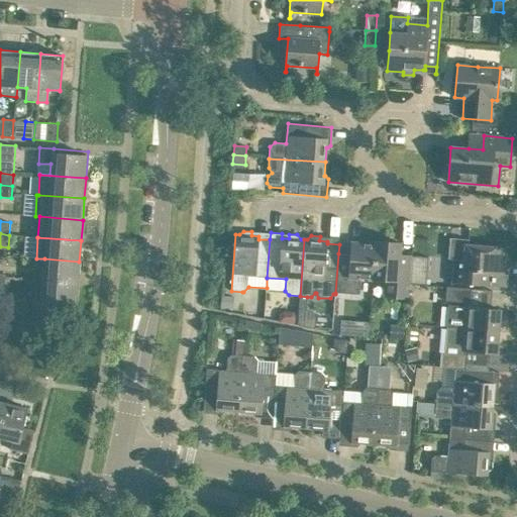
[(414,237),(414,245),(426,245),(427,237),(414,237)]
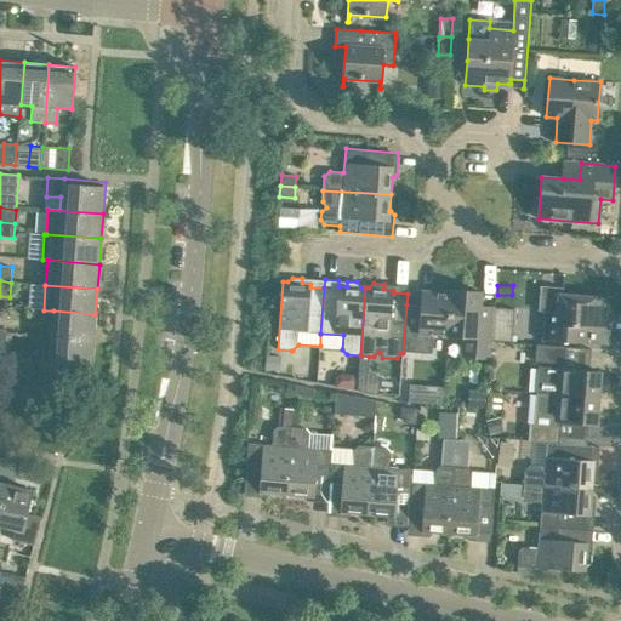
[(448,335),(446,340),(462,341),(461,357),(490,358),(491,341),(494,307),(479,306),(480,291),(451,289),(450,294),(448,335)]
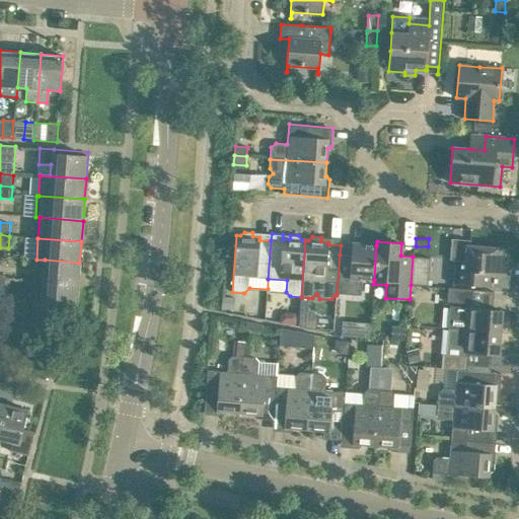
[(374,280),(376,245),(353,243),(352,255),(340,254),(337,294),(361,295),(362,279),(374,280)]
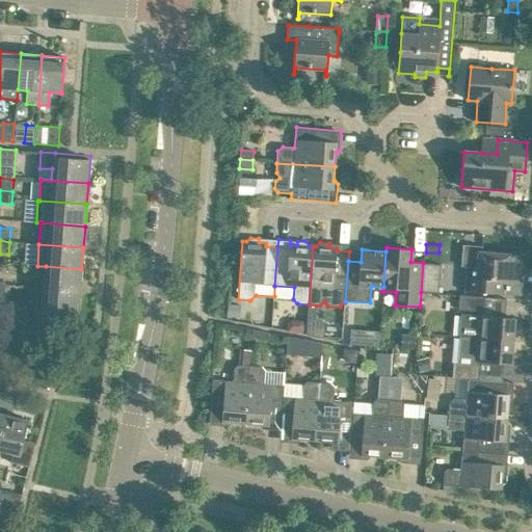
[(466,291),(483,293),(504,294),(505,281),(514,282),(515,273),(519,273),(520,255),(478,251),(477,267),(468,266),(466,291)]
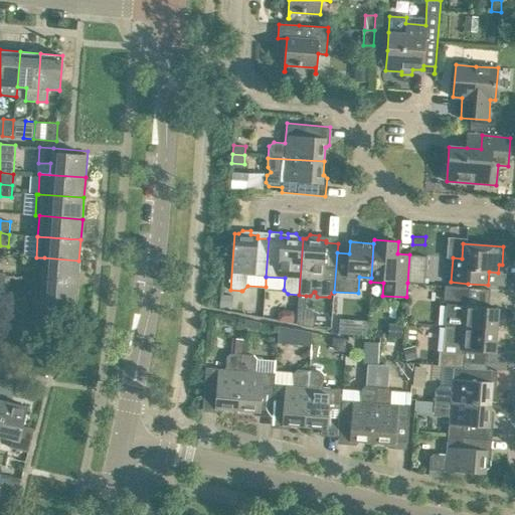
[(424,284),(425,276),(426,255),(409,254),(407,283),(424,284)]
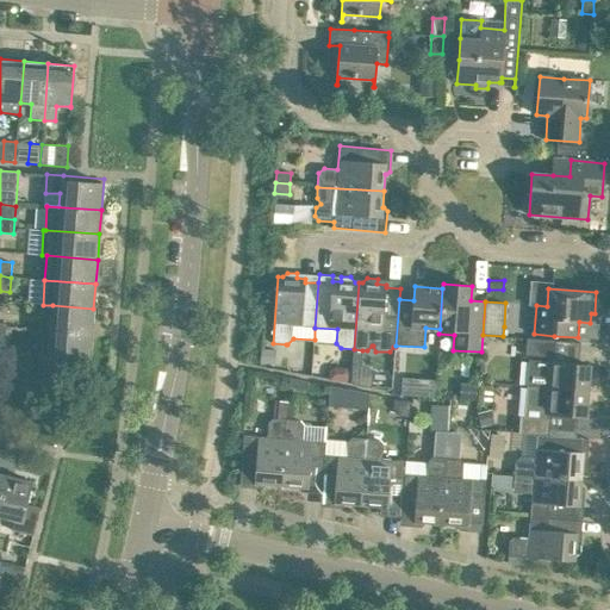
[(92,334),(93,309),(53,305),(50,330),(92,334)]
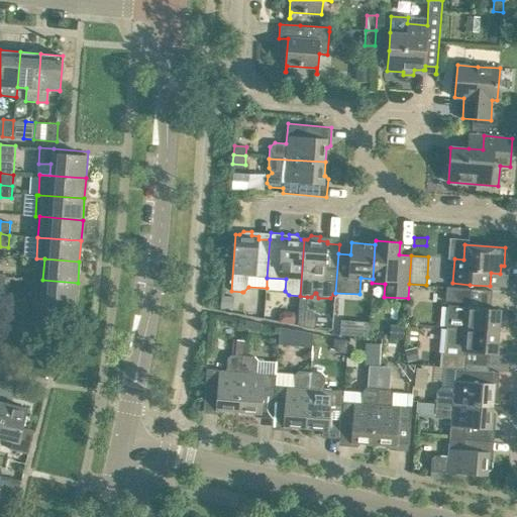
[(76,304),(78,283),(42,280),(39,316),(64,317),(65,303),(76,304)]
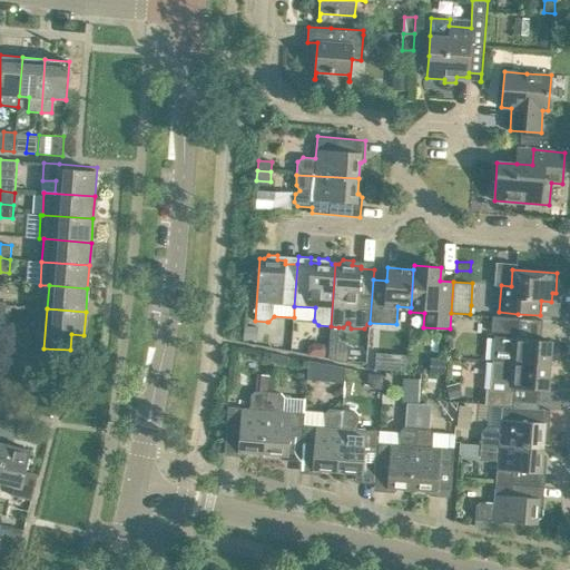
[(518,334),(519,318),(493,316),(491,332),(518,334)]
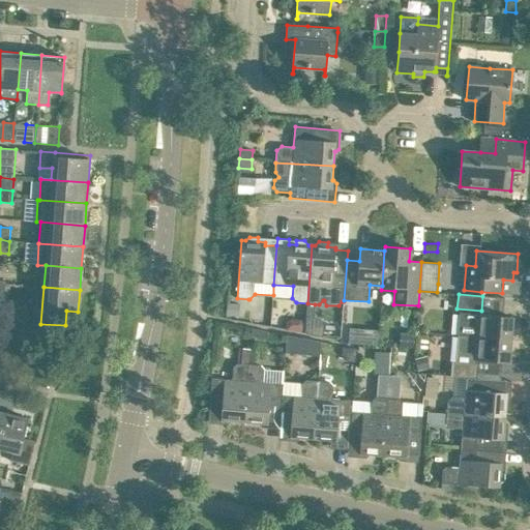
[(228,303),(226,315),(237,316),(238,303),(228,303)]
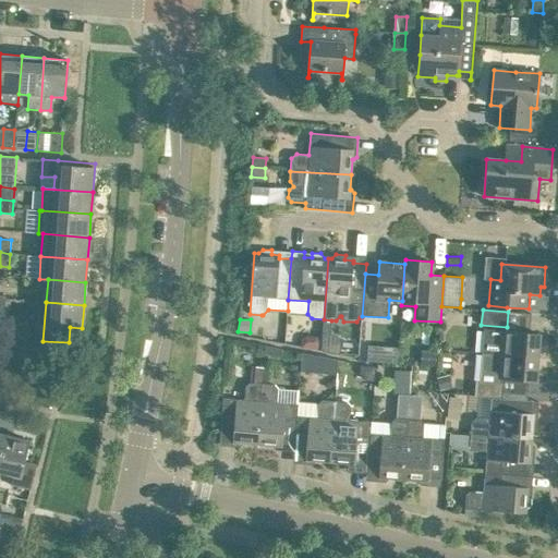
[(540,334),(484,329),(482,353),(538,358),(540,334)]
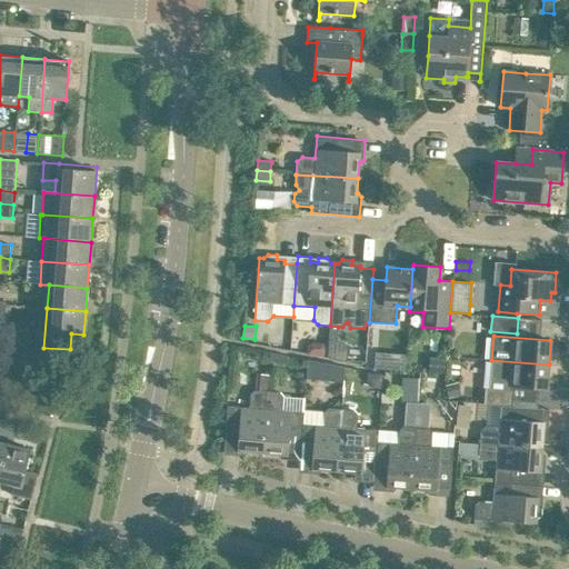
[(325,356),(326,347),(322,342),(311,342),(308,346),(307,353),(325,356)]
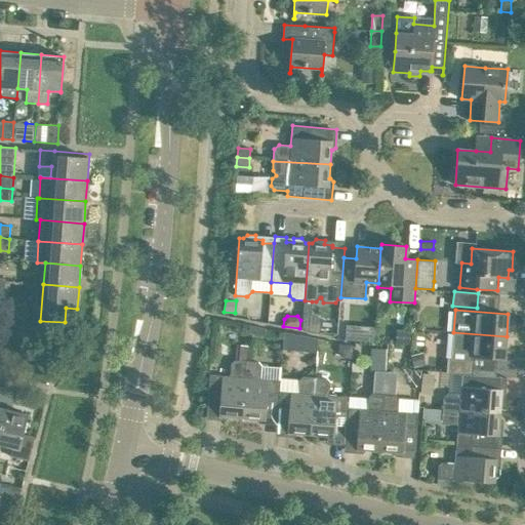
[(304,318),(303,331),(316,333),(317,323),(312,319),(304,318)]
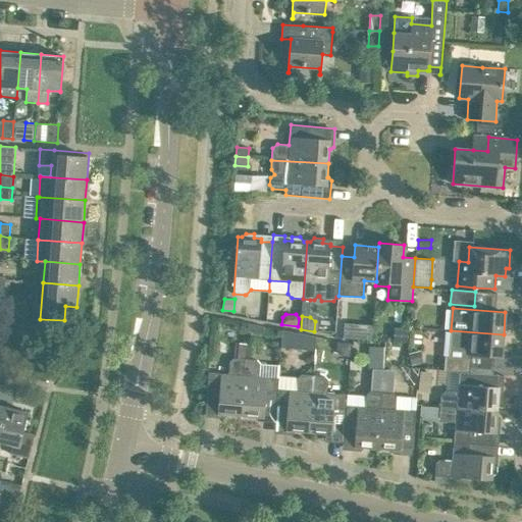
[(248,330),(263,333),(264,326),(249,323),(248,330)]
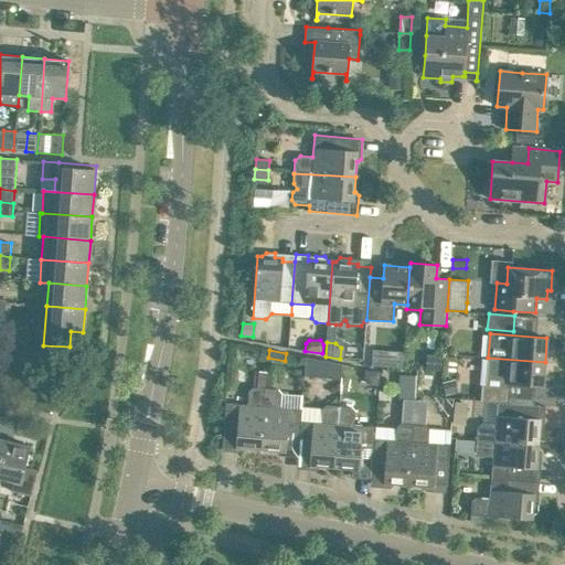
[(390,352),(388,368),(401,368),(402,353),(390,352)]
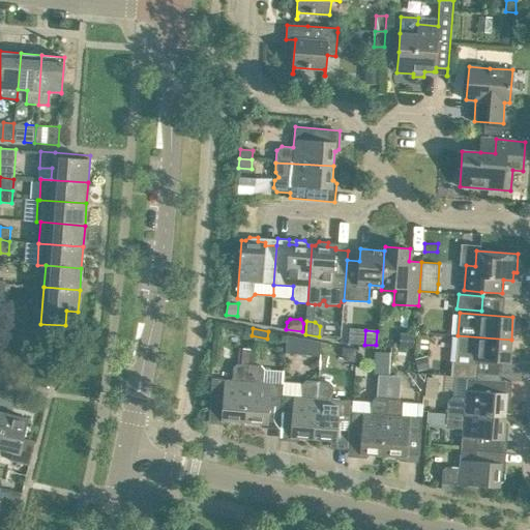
[(509,362),(511,340),(458,335),(455,362),(452,362),(451,377),(467,378),(476,378),(477,363),(474,363),(474,359),(509,362)]
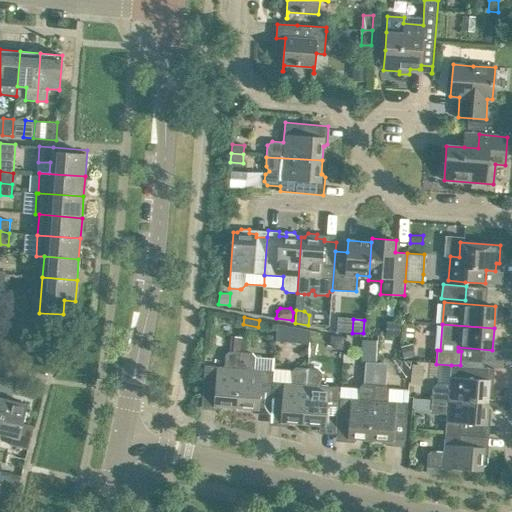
[(310,329),(293,326),(278,325),(276,341),(292,342),(309,343),(310,329)]
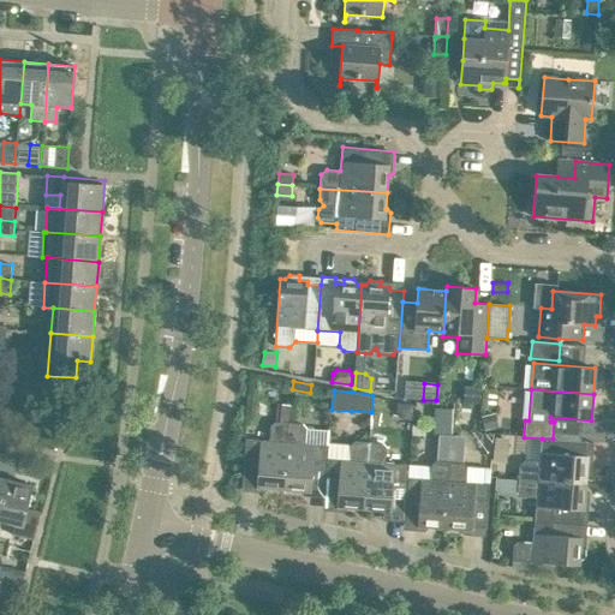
[(412,404),(396,402),(396,411),(402,419),(411,421),(412,404)]
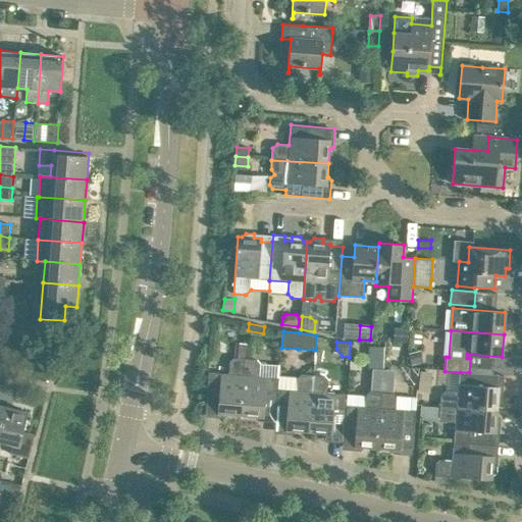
[(245,359),(246,359),(247,348),(237,347),(236,358),(235,358),(229,362),(228,374),(209,372),(206,411),(218,411),(218,414),(241,416),(245,359)]
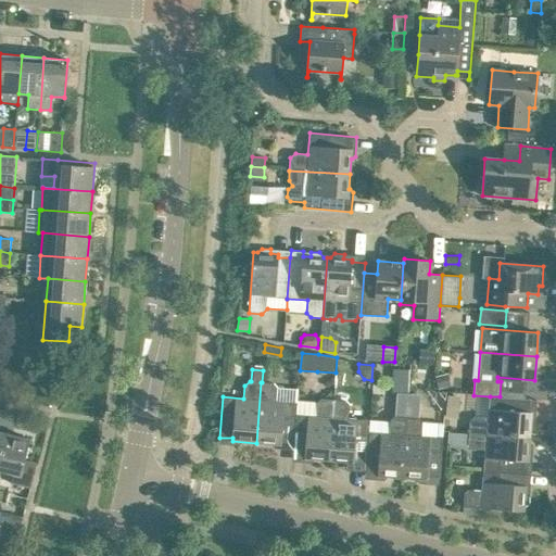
[(447,374),(436,376),(439,389),(451,386),(447,374)]
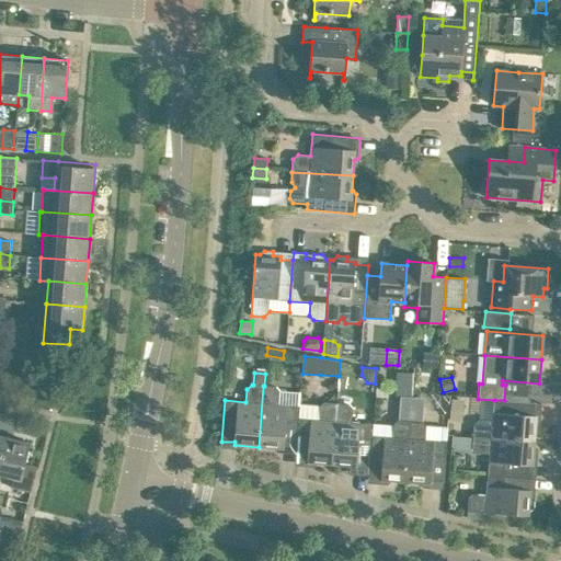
[(276,387),(264,386),(263,386),(259,447),(284,448),(284,446),(296,446),(297,447),(300,404),(300,392),(279,391),(276,387)]
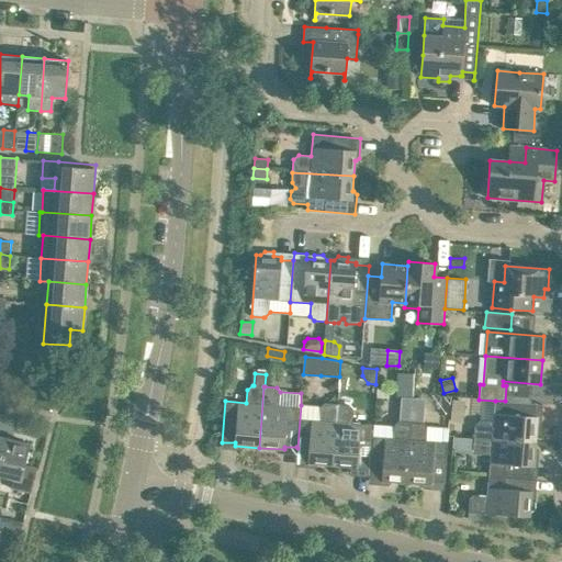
[(465,401),(452,400),(450,422),(463,423),(465,401)]
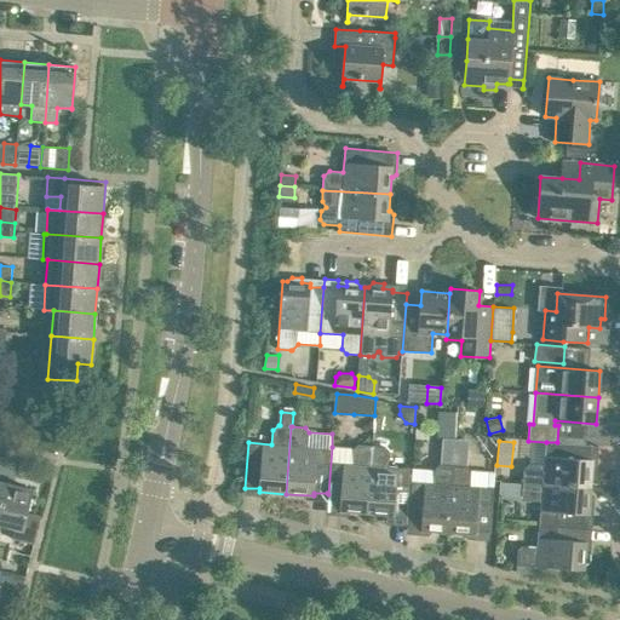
[(591,446),(557,442),(546,442),(544,465),(529,464),(524,469),(523,482),(591,487),(592,460),(590,460),(591,446)]
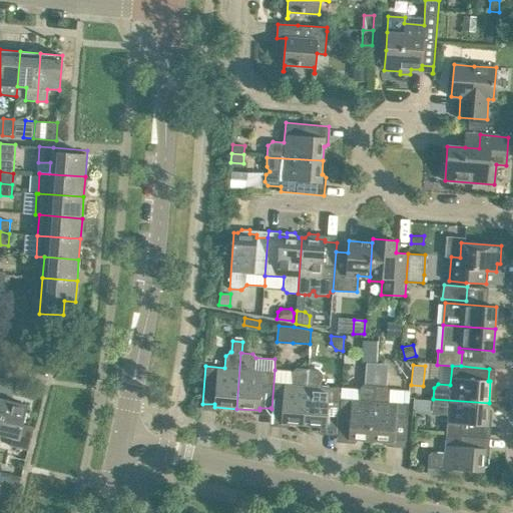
[(304,425),(308,369),(297,368),(293,372),(275,370),(272,409),(271,408),(270,420),(282,420),(282,423),(304,425)]
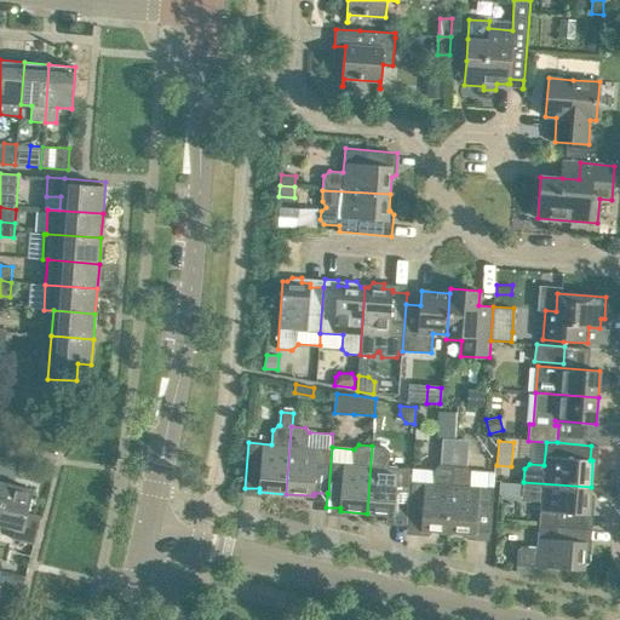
[(413,468),(412,468),(389,466),(390,452),(386,447),(372,446),(367,514),(395,516),(395,512),(408,514),(409,514),(412,481),(413,468)]
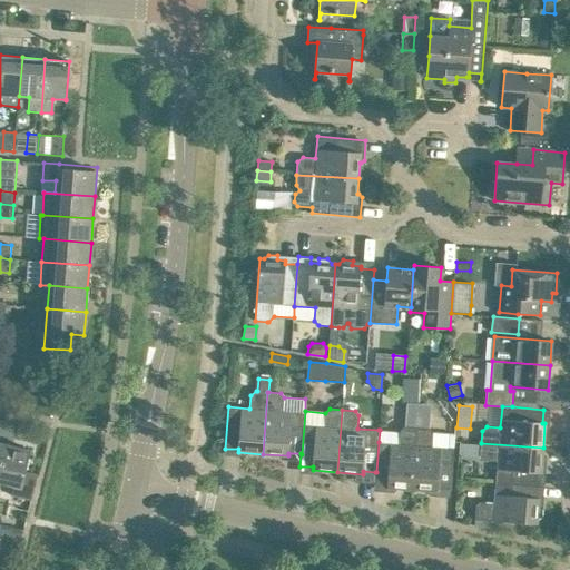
[(416,428),(405,426),(404,426),(400,431),(399,444),(379,442),(376,472),(375,472),(374,484),(387,485),(387,488),(412,490),(416,428)]
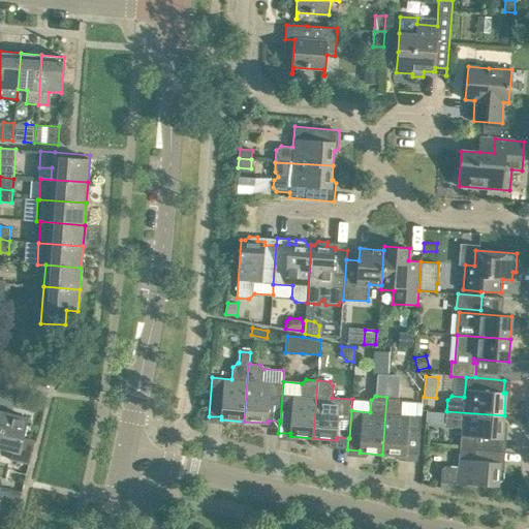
[(399,398),(396,398),(386,397),(382,455),(406,457),(406,454),(418,455),(421,434),(422,415),(401,414),(402,402),(399,398)]
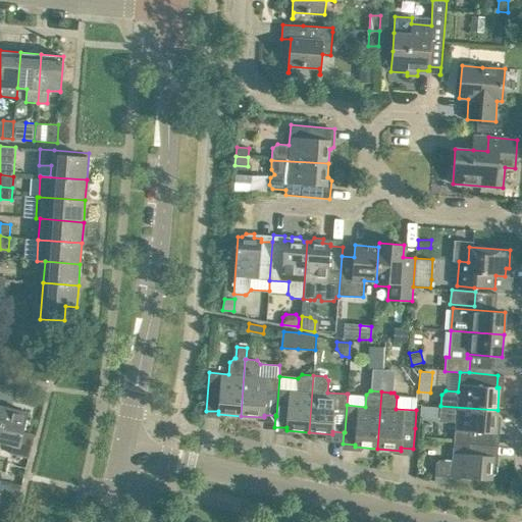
[(496,433),(498,410),(440,406),(439,417),(444,421),(456,422),(454,441),(491,445),(492,433),(496,433)]
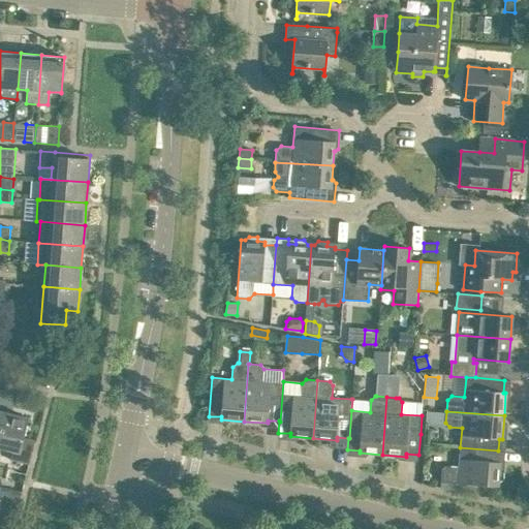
[(29,464),(34,441),(23,438),(28,417),(6,412),(0,437),(0,447),(12,450),(10,459),(29,464)]
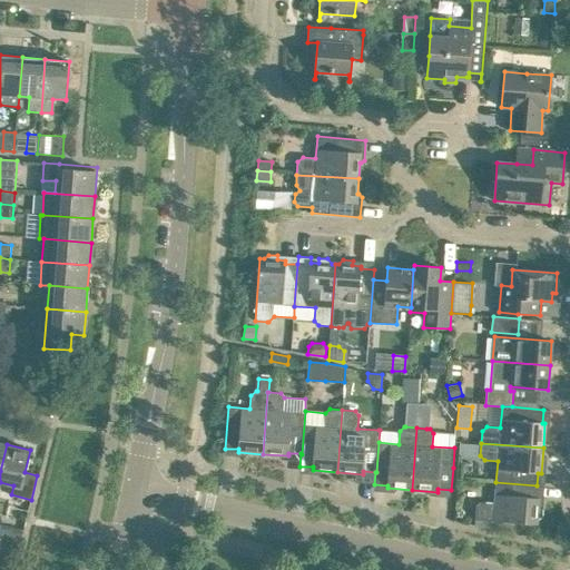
[(536,499),(537,485),(495,482),(494,503),(480,502),(477,505),(475,519),(537,524),(539,499),(536,499)]
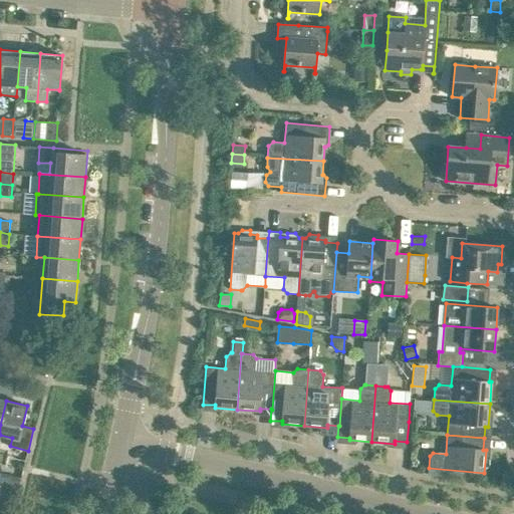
[(0,473),(0,490),(17,494),(21,479),(0,473)]
